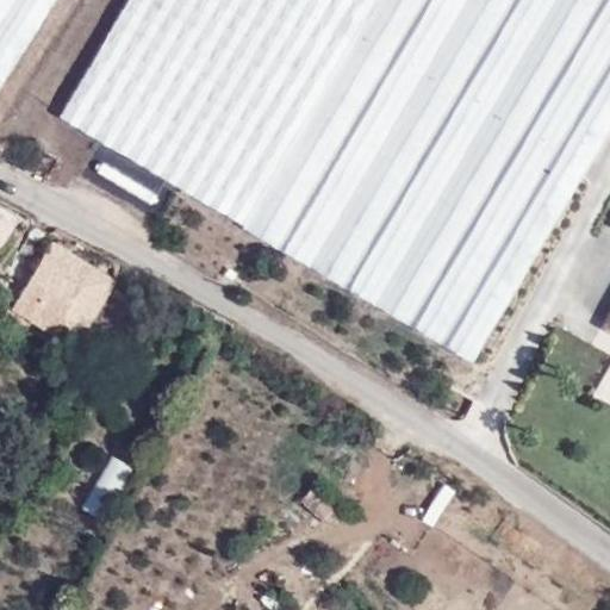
[(0,0),(0,75),(49,0),(0,0)]
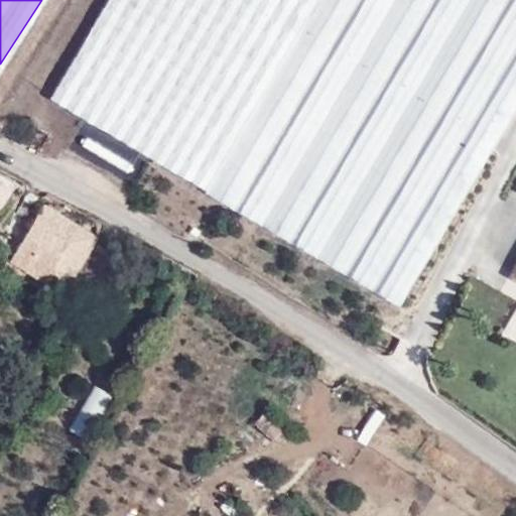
[(400,305),(515,106),(515,0),(110,0),(50,101),(400,305)]
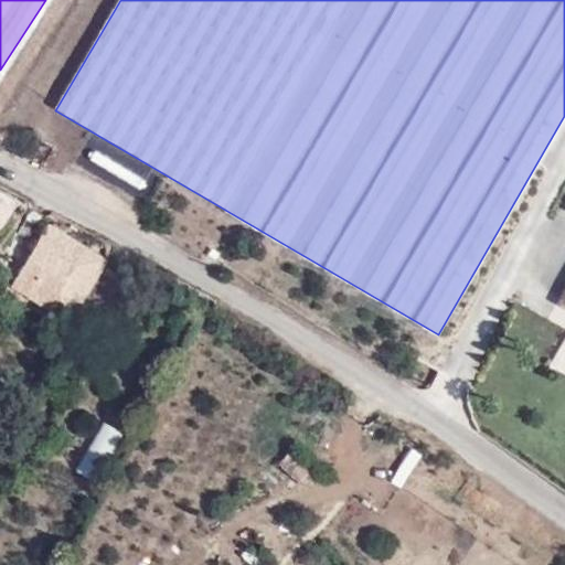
[(0,196),(0,225),(13,204),(0,196)]
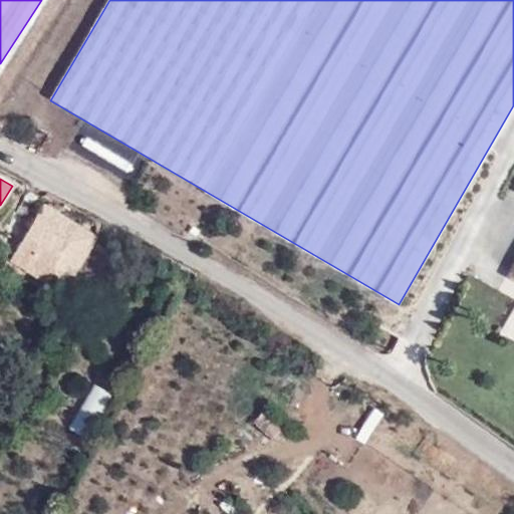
[(513,192),(511,197),(513,198),(513,261),(505,278),(513,282),(513,192)]
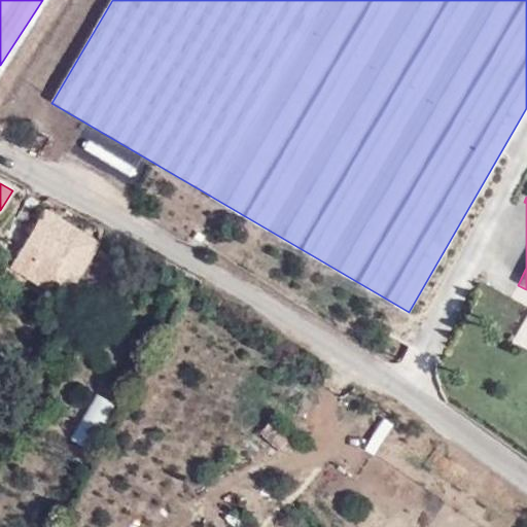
[(94,237),(45,209),(11,266),(60,294),(94,237)]
